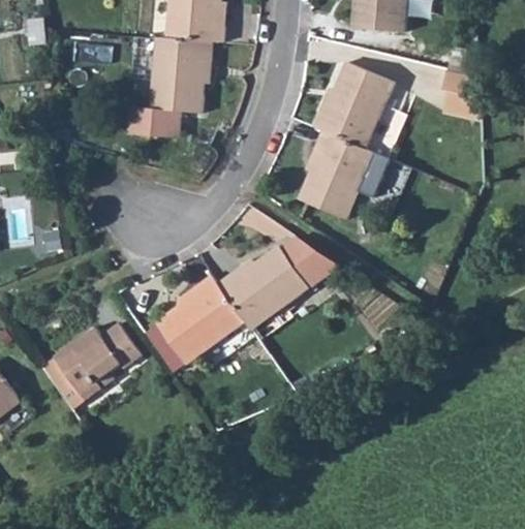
[(167,0),(164,38),(211,42),(221,42),(223,27),(217,26),(220,2),(219,0),(167,0)]
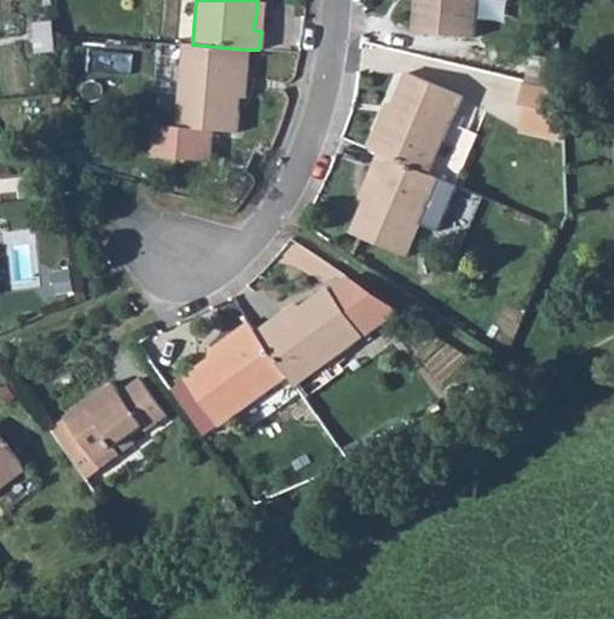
[(412,0),(411,33),(470,36),(473,0),(412,0)]
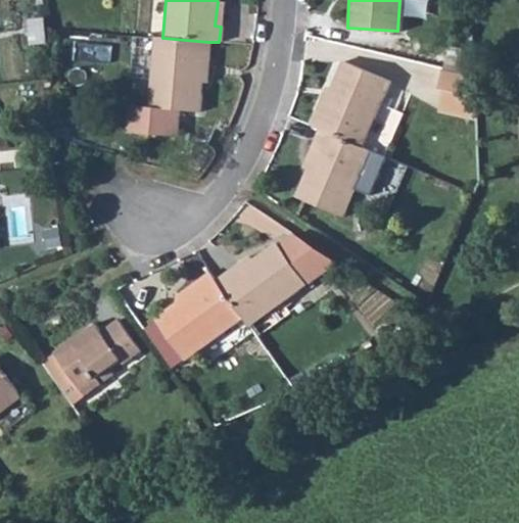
[(27,20),(29,45),(45,44),(42,18),(27,20)]
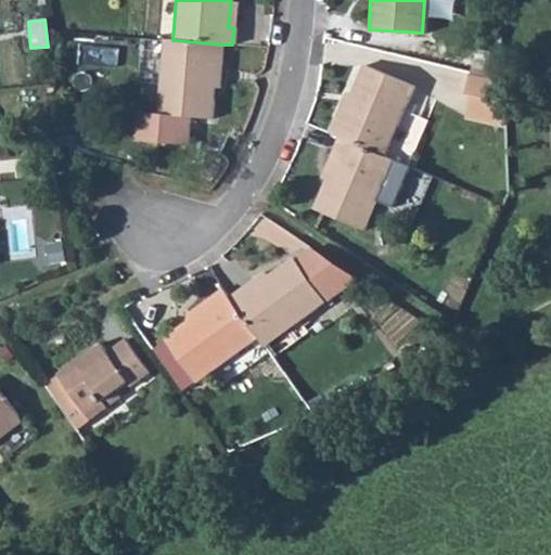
[(135,113),(132,141),(187,145),(189,117),(210,119),(213,88),(215,60),(220,61),(221,44),(173,40),(163,39),(156,114),(135,113)]
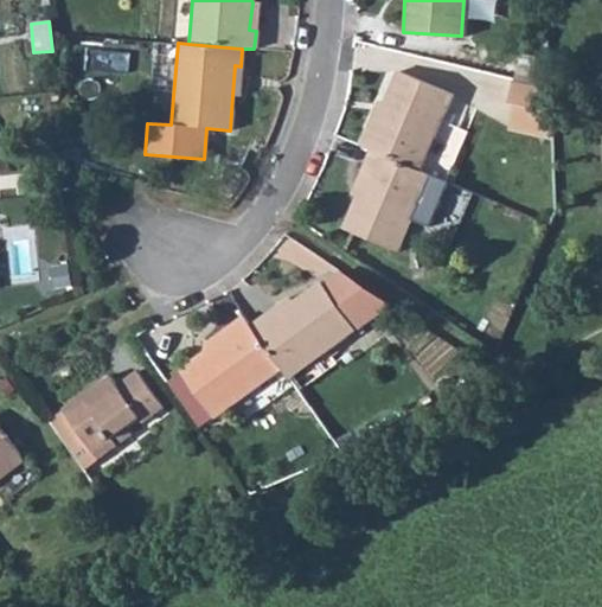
[(358,146),(369,151),(443,181),(465,132),(439,121),(450,95),(396,71),(382,103),(370,131),(364,128),(358,146)]
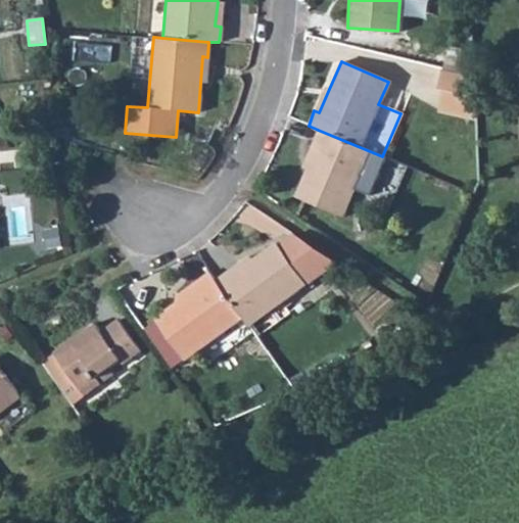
[(472,97),(472,76),(440,68),(435,89),(440,90),(472,97)]
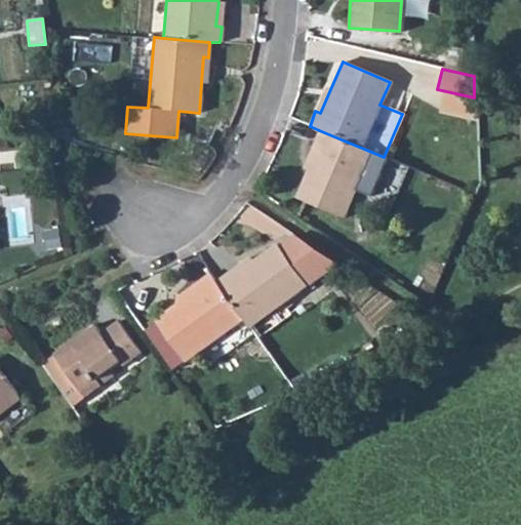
[(315,111),(320,113),(330,89),(326,87),(315,111)]
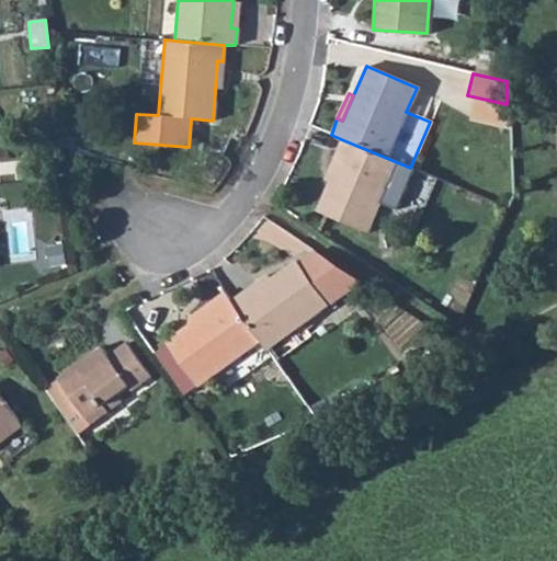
[(508,127),(507,104),(473,96),(469,118),(508,127)]
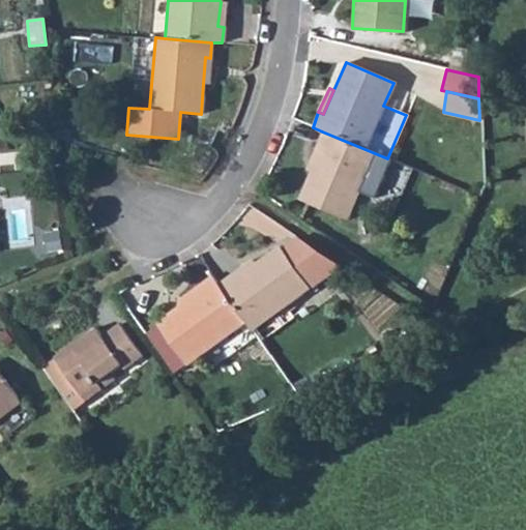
[(346,219),(358,192),(374,199),(390,159),(387,158),(322,131),(316,145),(321,148),(311,172),(298,199),(346,219)]
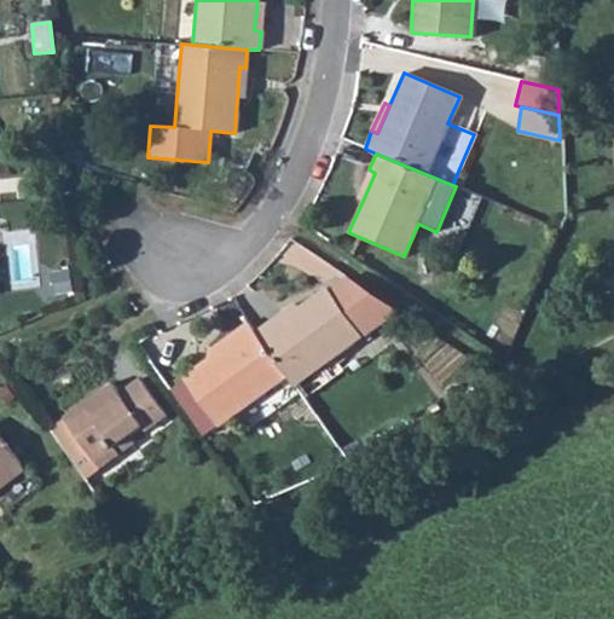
[(357,198),(363,201),(375,173),(369,169),(357,198)]
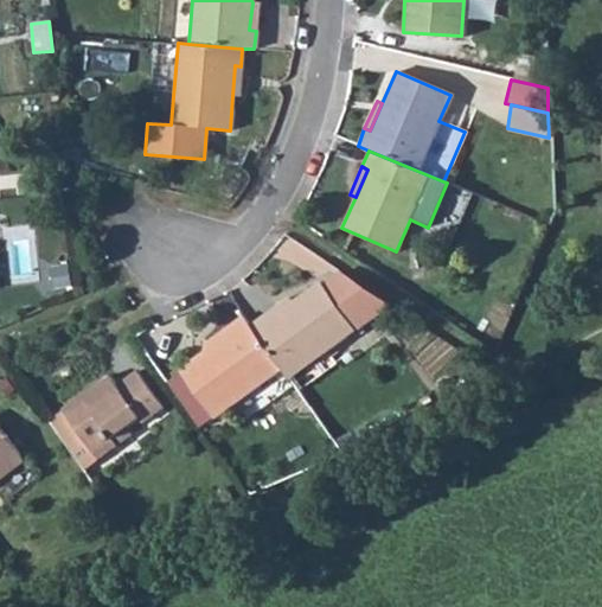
[(321,286),(354,331),(388,305),(339,273),(321,286)]
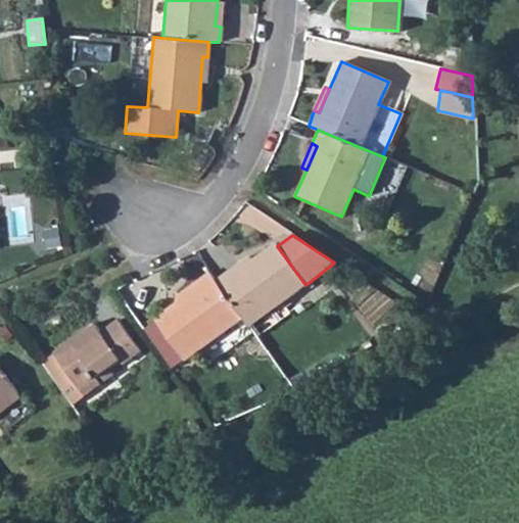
[(215,281),(241,318),(247,327),(305,285),(277,246),(275,243),(250,260),(230,276),(227,272),(215,281)]
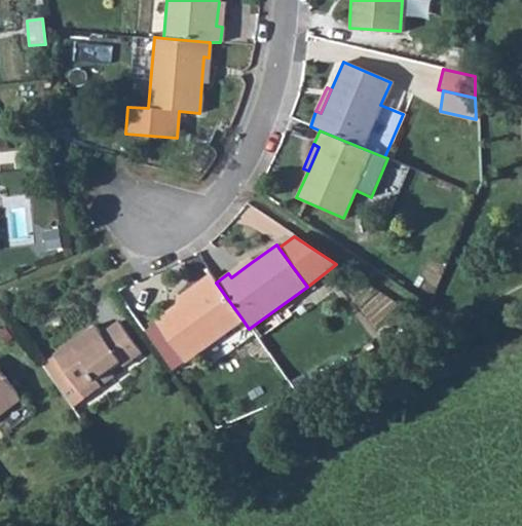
[(228,273),(231,277),(252,262),(250,258),(228,273)]
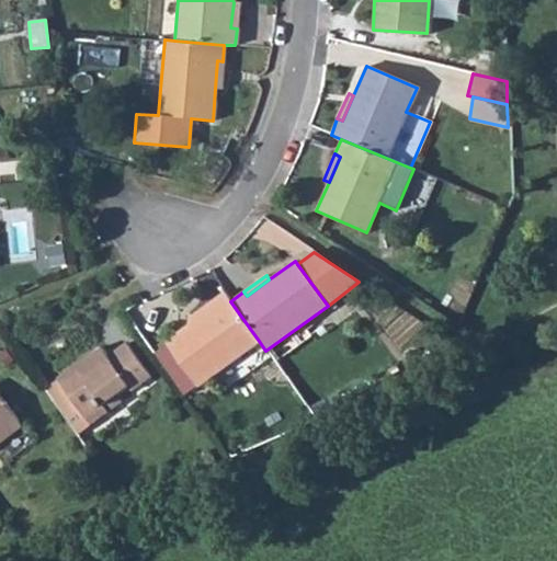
[(191,323),(165,342),(196,386),(259,341),(230,301),(224,293),(209,302),(213,307),(191,323)]
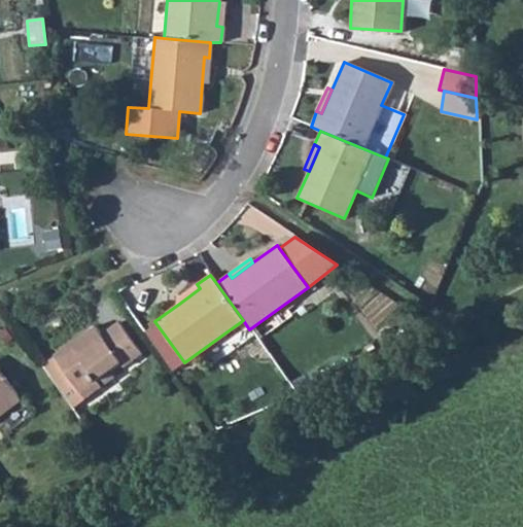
[(176,300),(179,304),(200,288),(197,284),(176,300)]
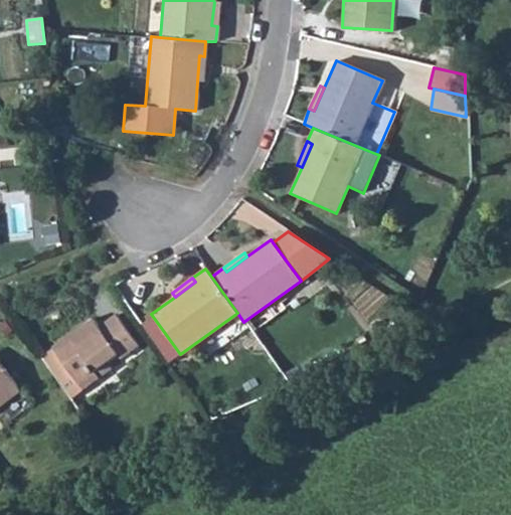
[(51,348),(81,390),(98,378),(93,372),(105,364),(116,355),(119,359),(137,346),(114,315),(102,324),(105,328),(101,332),(98,327),(91,319),(51,348)]
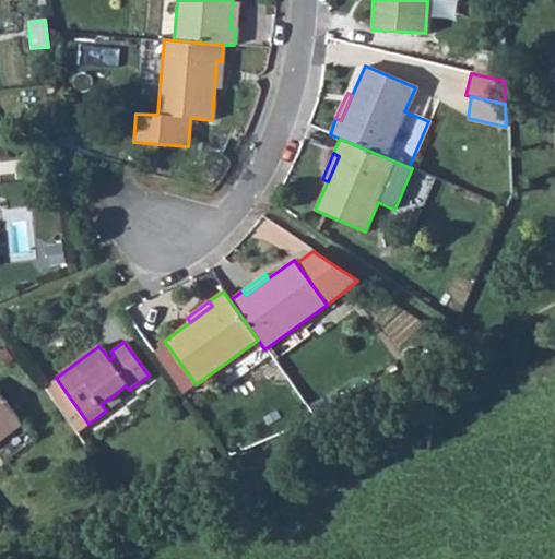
[(42,388),(74,432),(89,424),(56,378),(42,388)]
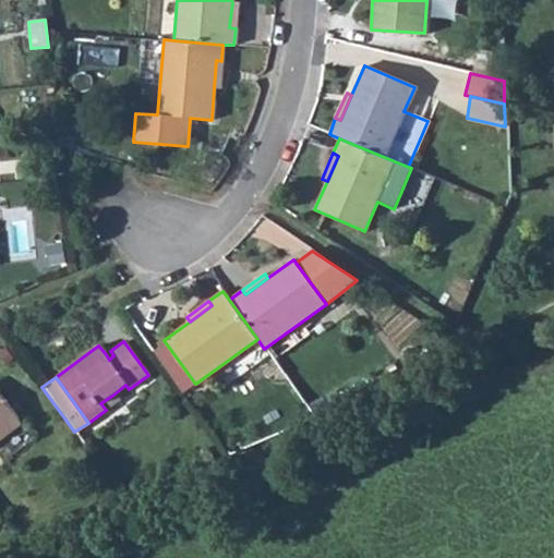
[(0,438),(21,423),(0,396),(0,438)]
